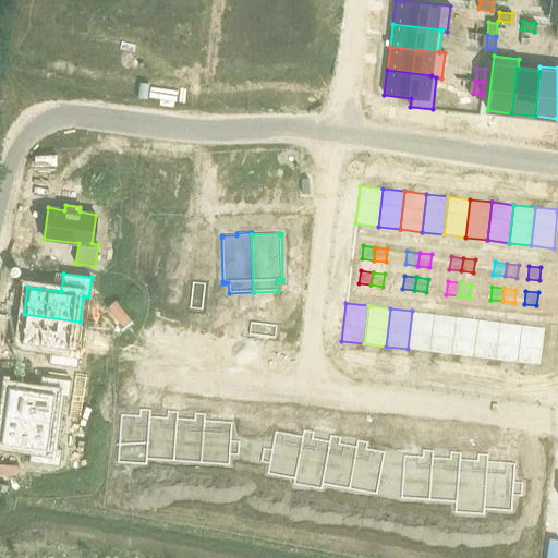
[(412,311),(408,349),(429,352),(434,314),(412,311)]
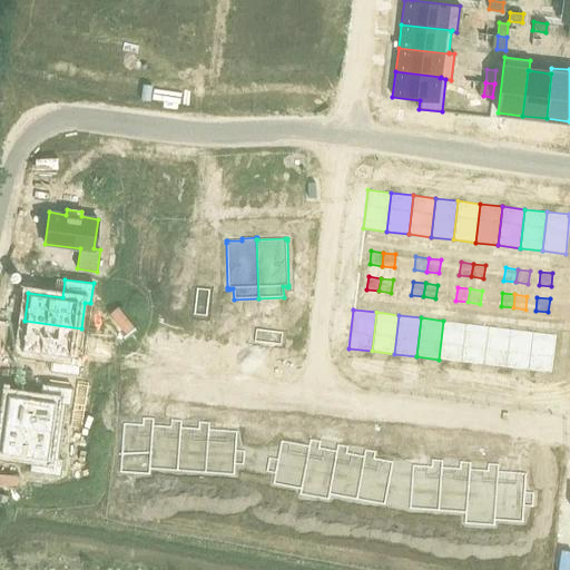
[(25,321),(20,350),(51,354),(49,371),(78,375),(81,356),(77,355),(81,328),(25,321)]
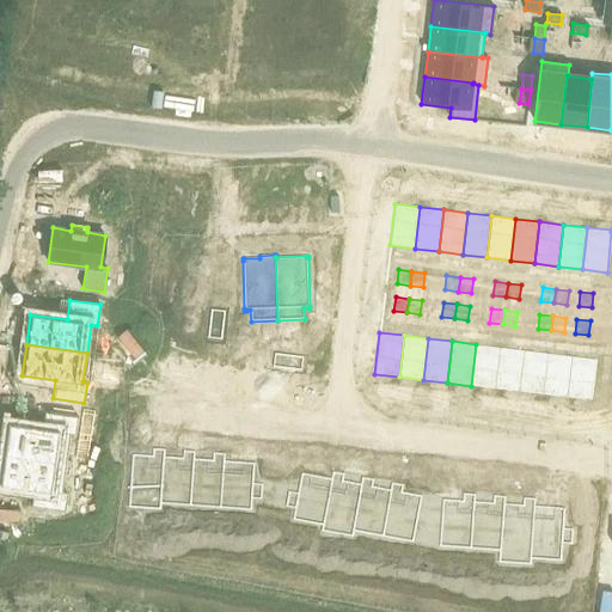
[(476,344),(471,386),(495,389),(500,347),(476,344)]
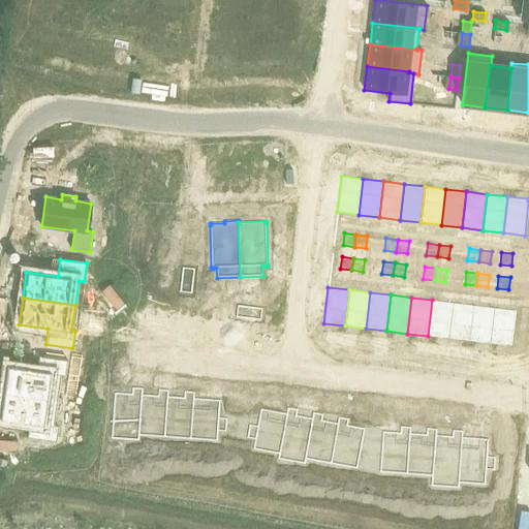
[(432,300),(428,336),(448,339),(453,303),(432,300)]
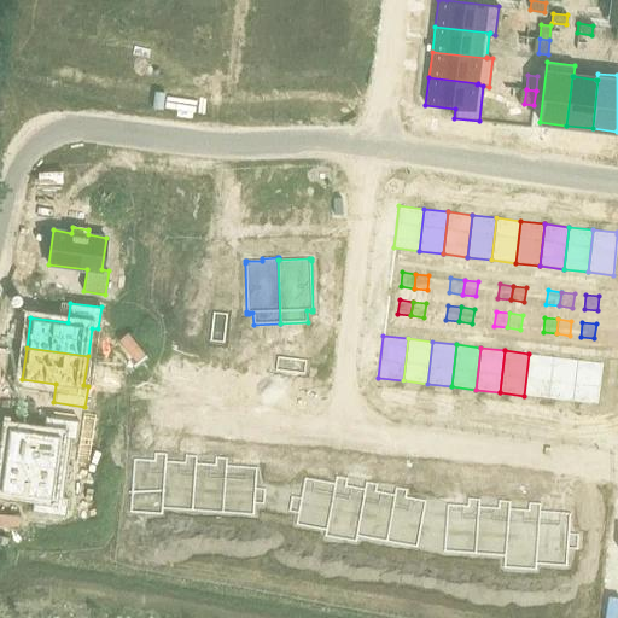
[(529,354),(524,396),(548,398),(553,356),(529,354)]
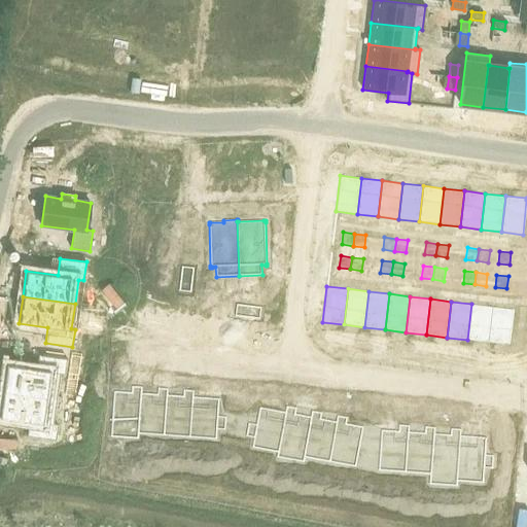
[(471,304),(467,340),(488,342),(492,307),(471,304)]
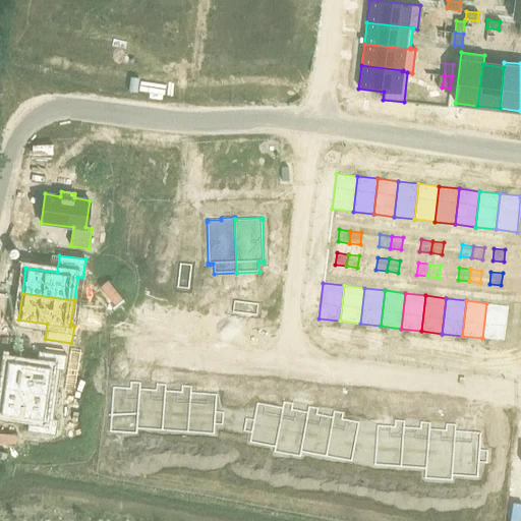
[(486,303),(482,338),(504,341),(508,305),(486,303)]
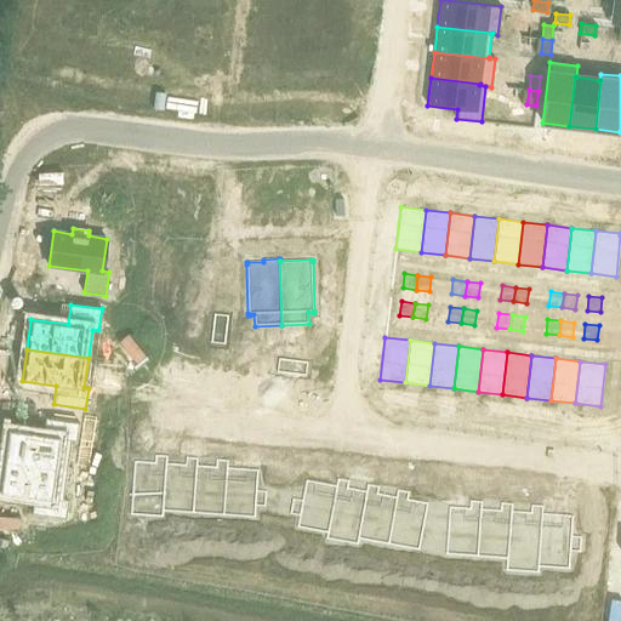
[(9,429),(4,461),(67,469),(70,440),(77,442),(79,422),(45,417),(43,434),(9,429)]
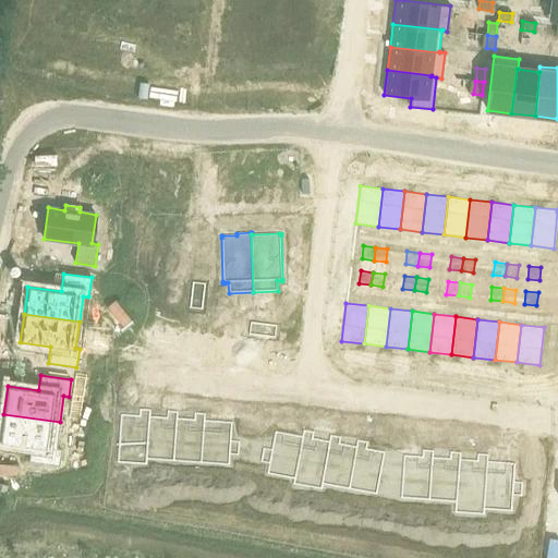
[(121,414),(117,462),(146,464),(147,460),(146,459),(149,416),(150,416),(150,410),(140,409),(138,415),(121,414)]
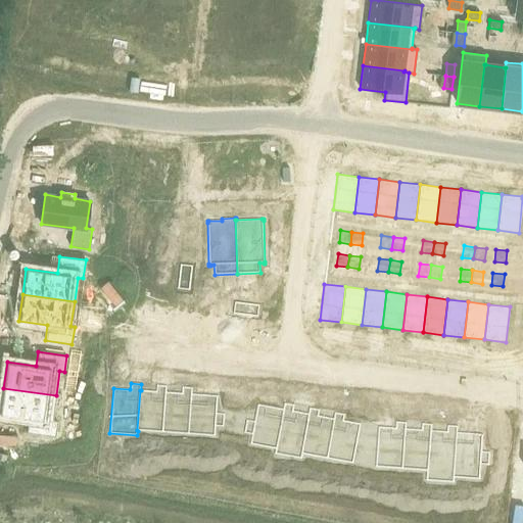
[(140,390),(137,430),(138,431),(162,432),(165,392),(167,392),(167,386),(156,385),(156,391),(141,390),(140,390)]
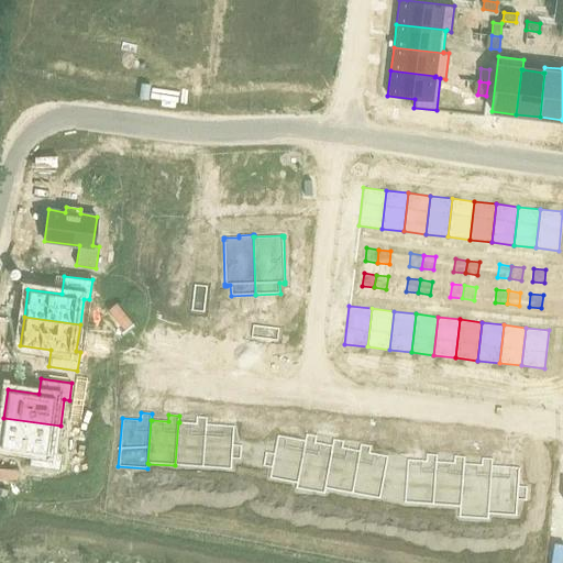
[(178,422),(175,465),(202,467),(206,423),(207,423),(207,417),(196,417),(196,423),(179,422),(178,422)]
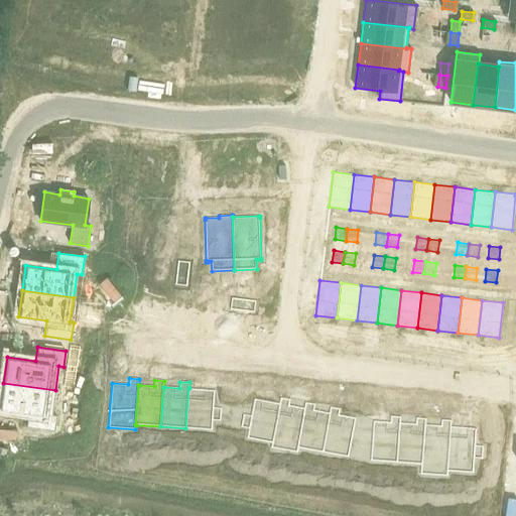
[(3,383),(0,406),(0,408),(28,413),(26,427),(54,430),(56,415),(51,414),(55,390),(3,383)]
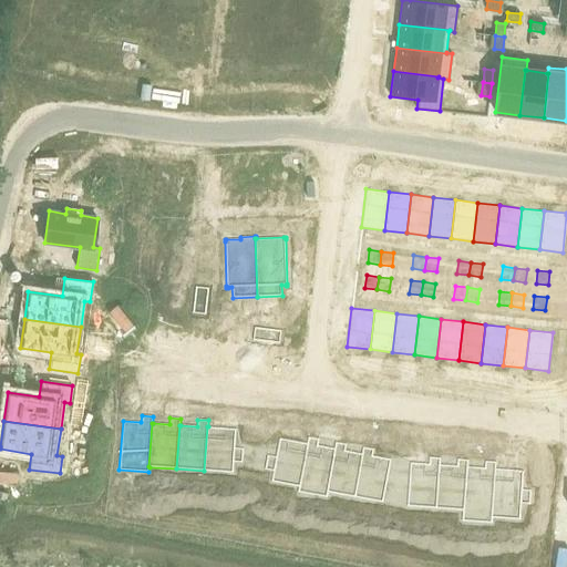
[(207,426),(204,471),(233,473),(234,462),(235,447),(236,429),(208,426),(207,426)]
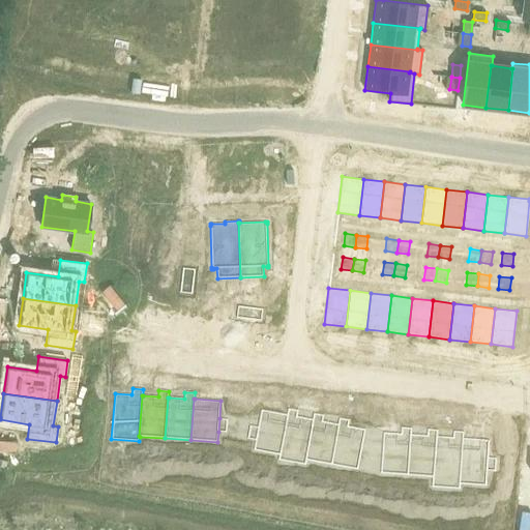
[(288,415),(280,460),(305,465),(306,460),(305,460),(314,419),(313,419),(297,416),(298,410),(288,408),(287,414),(288,415)]
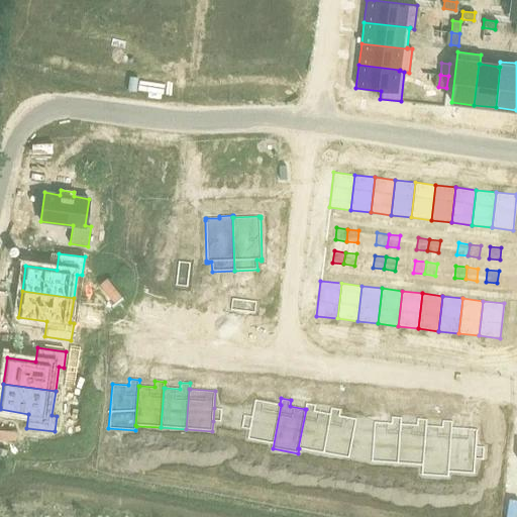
[(249,429),(247,439),(273,443),(272,448),(273,448),(281,405),(280,404),(254,400),(251,416),(249,429)]
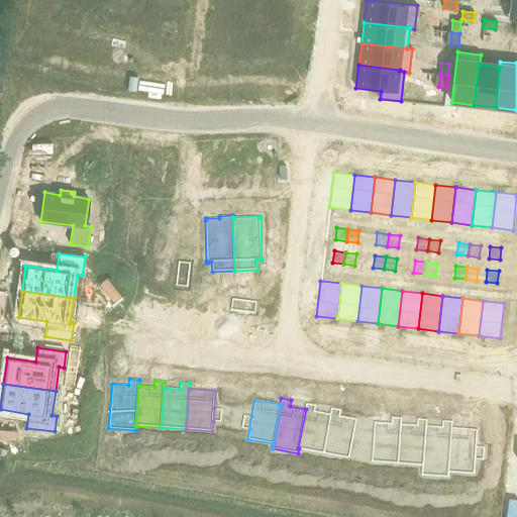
[(306,409),(298,448),(299,448),(323,453),(330,414),(329,414),(315,411),(316,405),(306,403),(305,409),(306,409)]
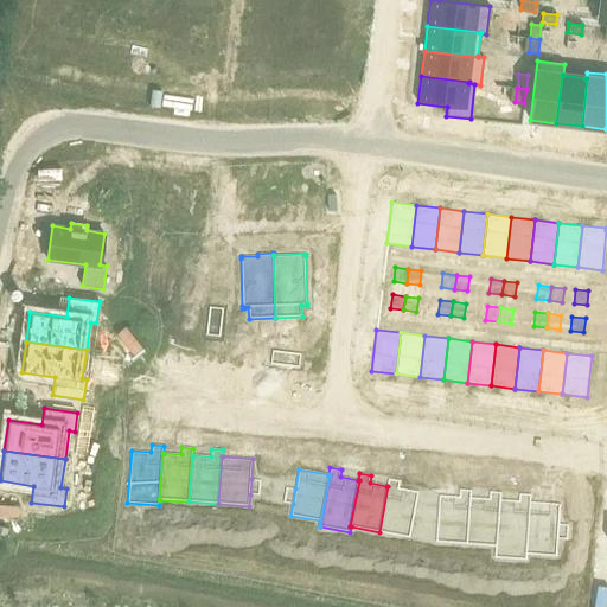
[(251,479),(250,494),(260,494),(261,480),(251,479)]
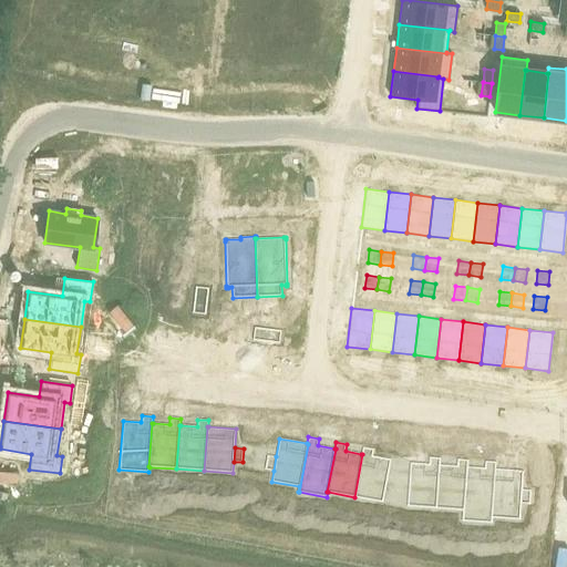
[(362,454),(354,497),(383,503),(391,460),(372,455),(373,450),(362,447),(361,454),(362,454)]
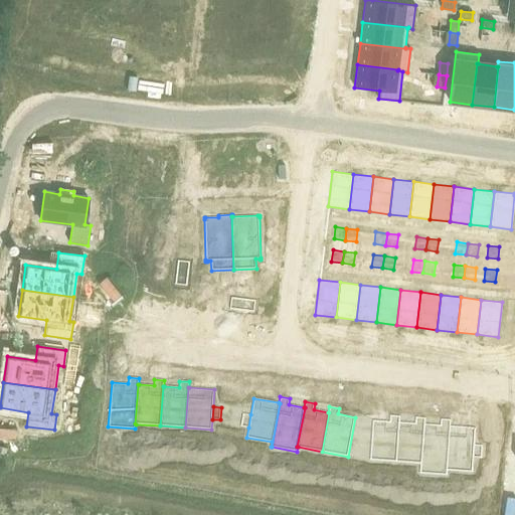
[(242,413),(240,425),(248,427),(250,414),(242,413)]
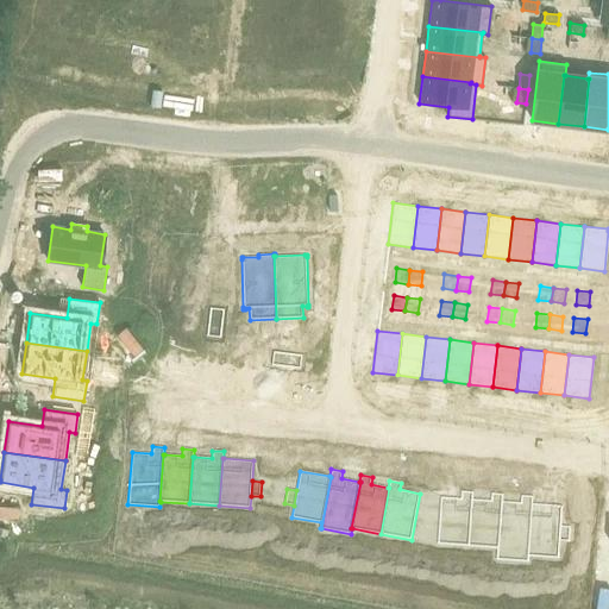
[(440,497),(437,544),(468,546),(471,498),(472,498),(473,491),(462,491),(460,498),(440,497)]
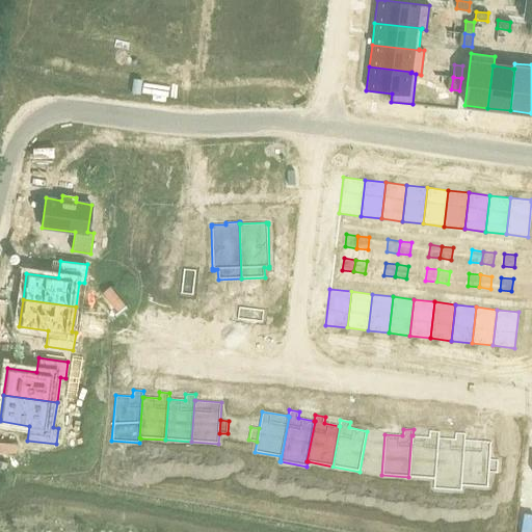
[(411,435),(408,477),(434,479),(435,479),(437,437),(439,437),(440,431),(429,431),(428,437),(413,435),(411,435)]
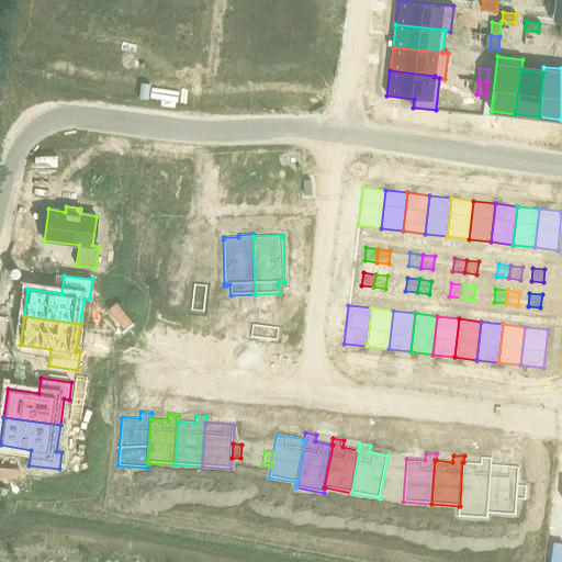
[(459,506),(458,516),(487,518),(487,514),(486,513),(491,464),(492,458),(481,457),(480,463),(463,462),(462,462),(460,506),(459,506)]
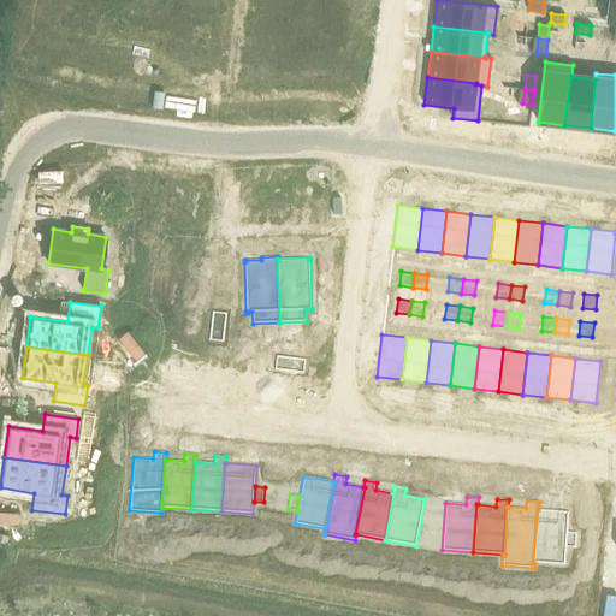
[(538,509),(533,562),(534,563),(564,564),(566,560),(566,546),(567,532),(569,511),(538,509)]
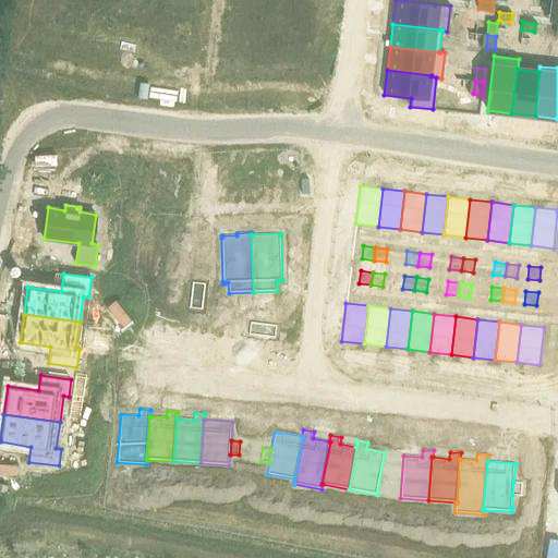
[(513,482),(512,495),(521,496),(522,482),(513,482)]
